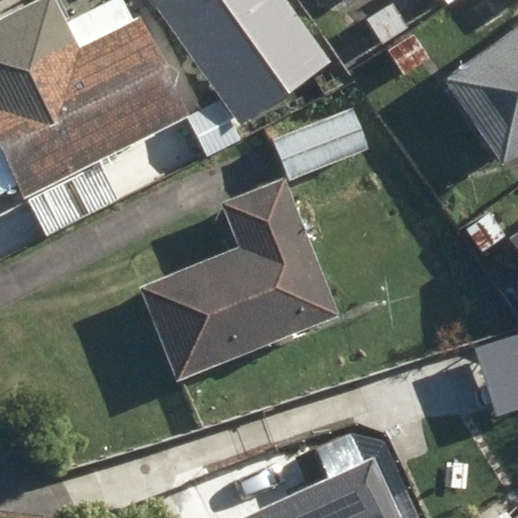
[(0,191),(17,183),(23,196),(191,114),(144,17),(135,22),(123,0),(110,0),(69,21),(58,0),(34,0),(0,17),(0,191)]
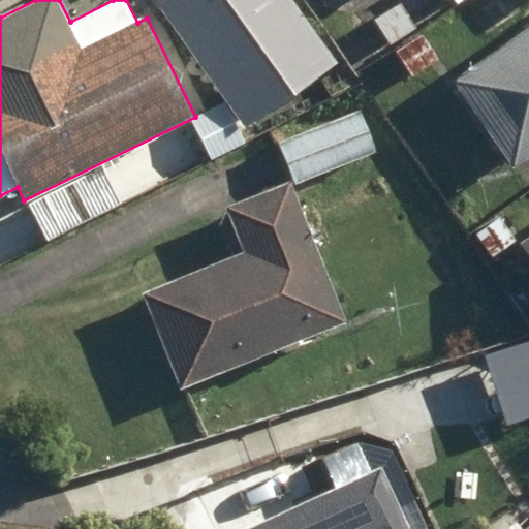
[(162,22),(220,142),(332,89),(289,0),(263,0),(203,30),(192,8),(162,22)]
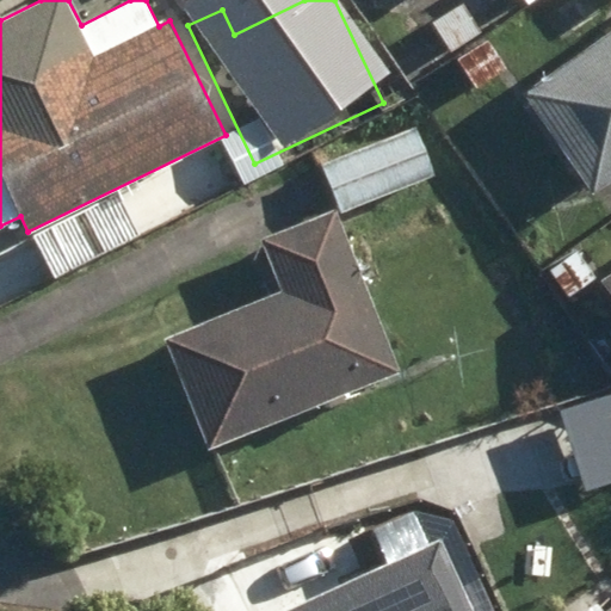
[(432,24),(451,53),(482,31),(463,2),(432,24)]
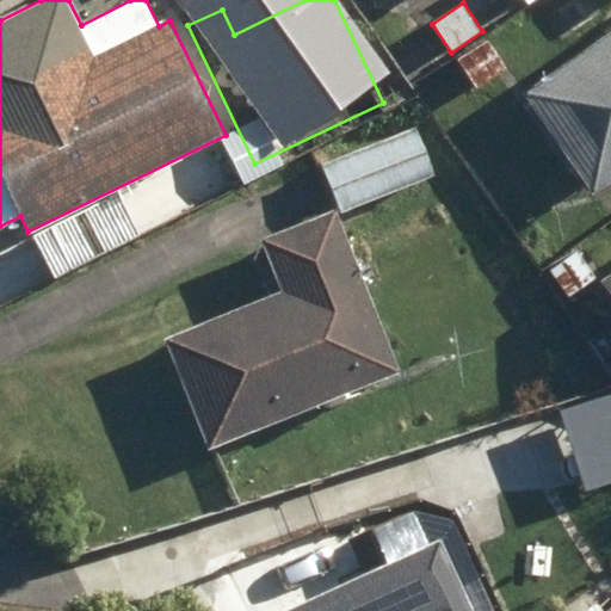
[(610,30),(525,91),(594,192),(610,180),(610,30)]
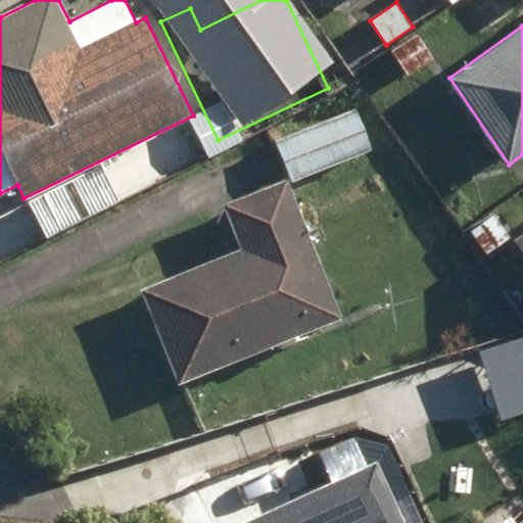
[(394,49),(409,77),(434,62),(420,35),(394,49)]
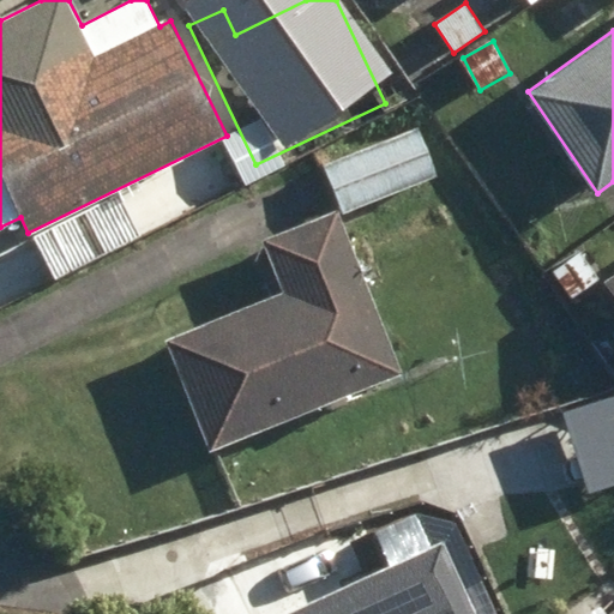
[(321,166),(342,216),(437,178),(416,128),(321,166)]
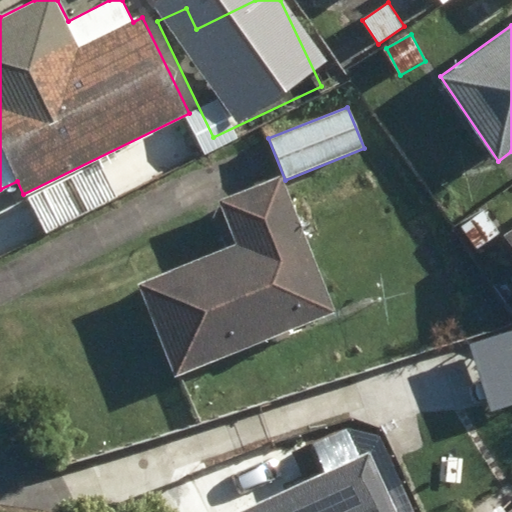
[(29,198),(47,235),(116,200),(99,165),(29,198)]
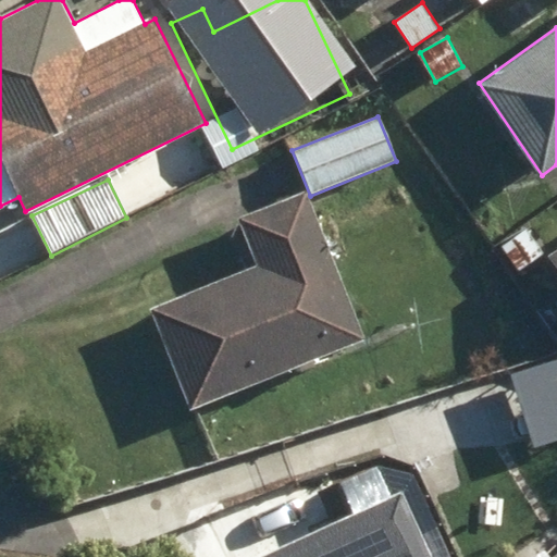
[(152,306),(193,409),(364,339),(307,190),(240,217),(259,262),(152,306)]
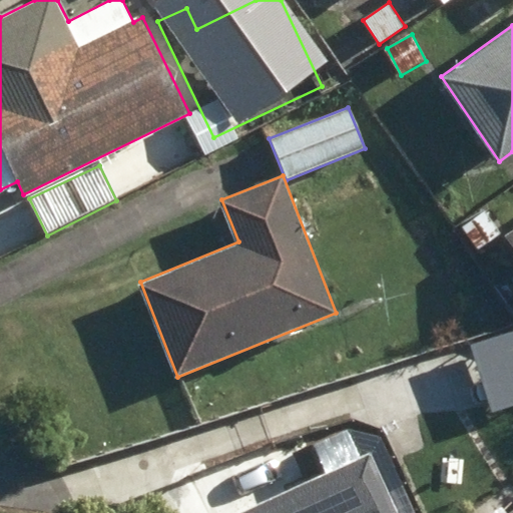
[(461,228),(478,252),(502,235),(486,211),(461,228)]
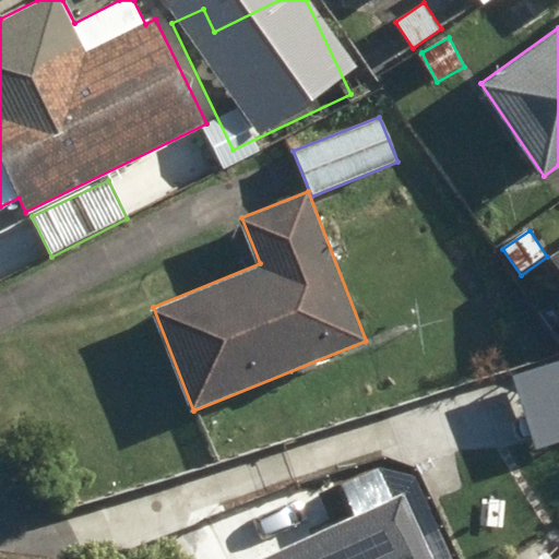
[(262,558),(432,558),(402,494),(262,558)]
